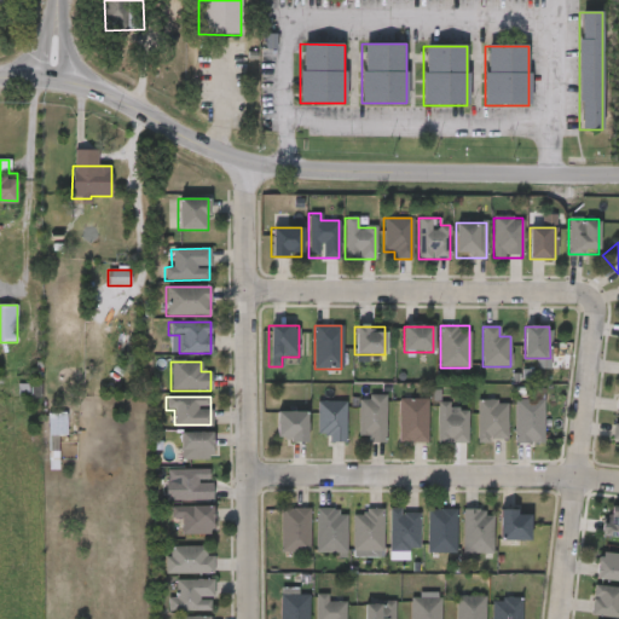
[(385,440),(358,440),(358,397),(385,397),(385,440)]
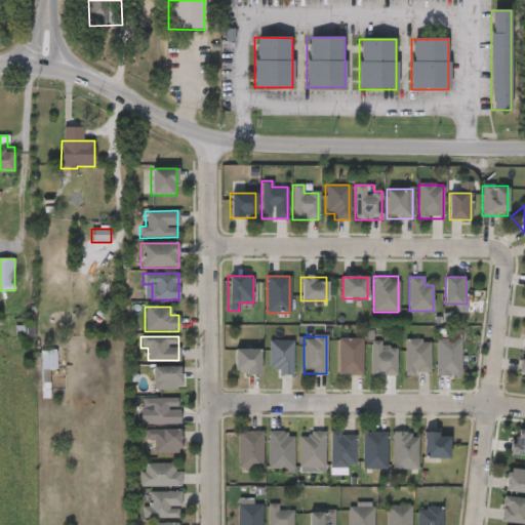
[(337,375),(337,338),(362,338),(362,375),(337,375)]
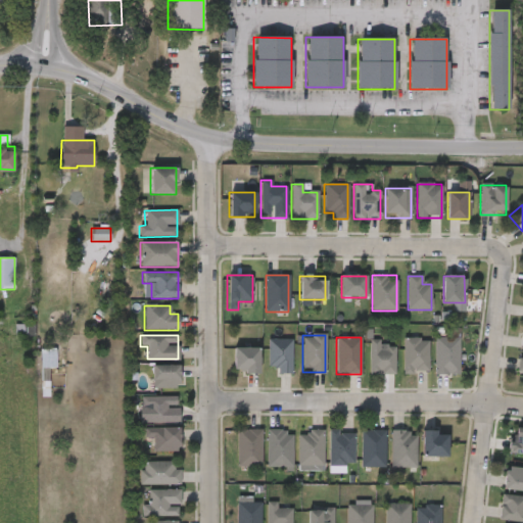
[(459,337),(459,374),(434,374),(434,337),(459,337)]
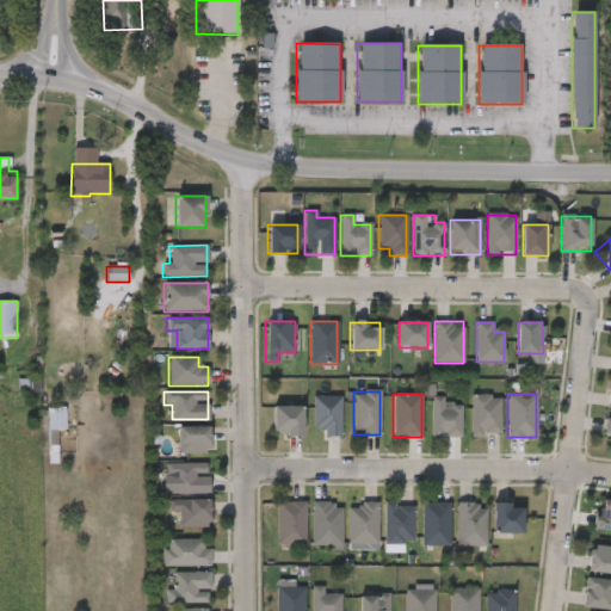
[(500,434),(470,434),(470,395),(500,395),(500,434)]
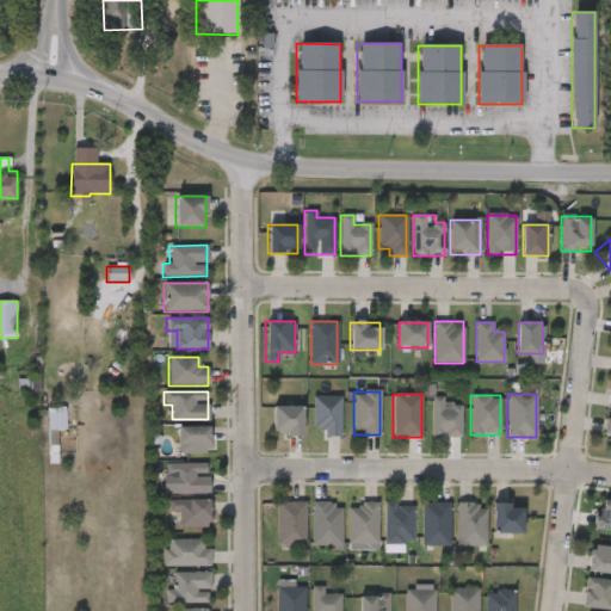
[(340,396),(340,437),(323,437),(323,430),(313,430),(313,396),(340,396)]
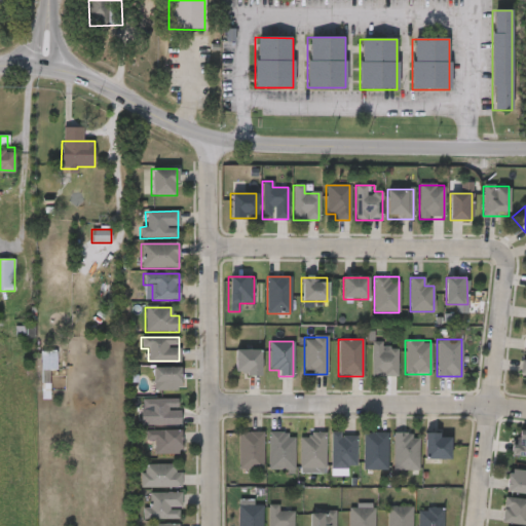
[(397,349),(397,377),(371,377),(371,341),(381,341),(381,349),(397,349)]
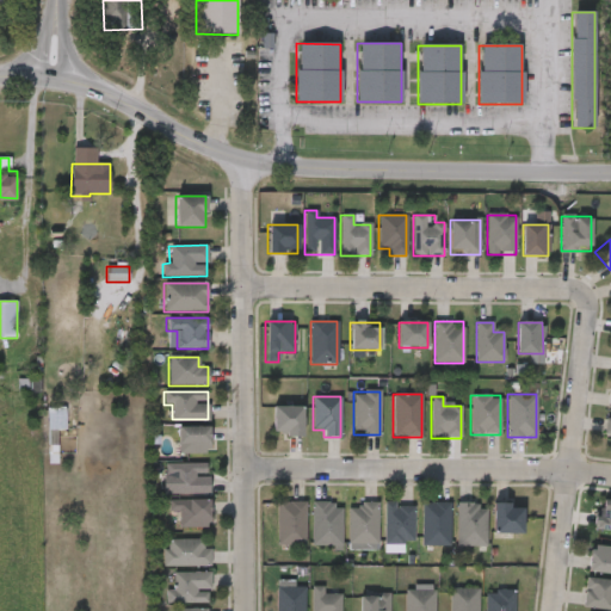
[(302,406),(302,436),(273,436),(273,406),(302,406)]
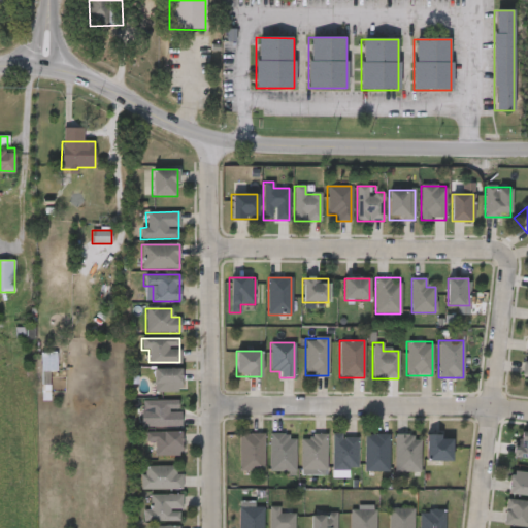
[(57,371),(40,371),(40,353),(57,353),(57,371)]
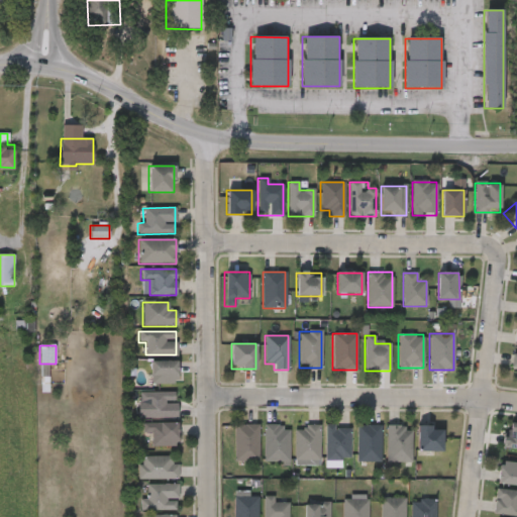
[(149,383),(149,362),(177,362),(177,383),(149,383)]
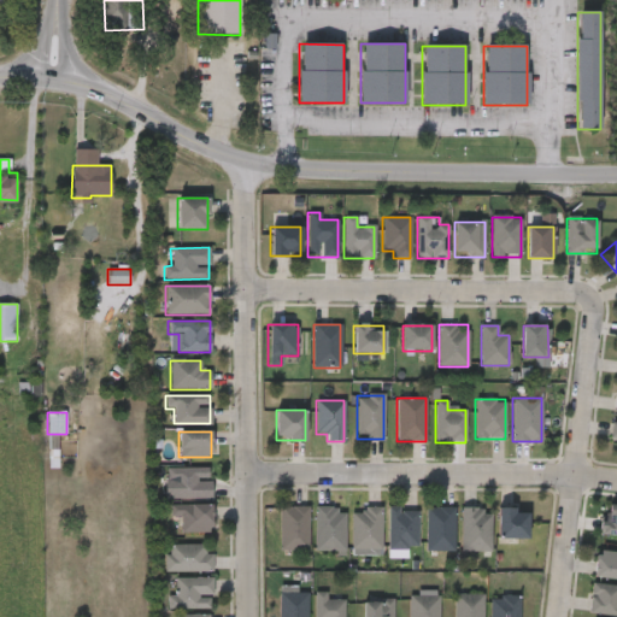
[(211,497),(174,497),(174,485),(166,485),(166,468),(211,468),(211,497)]
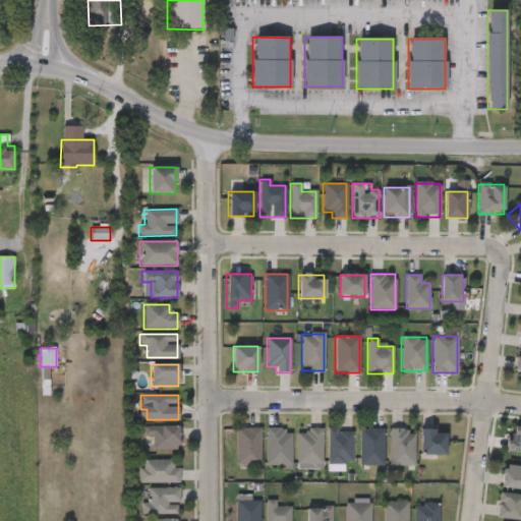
[(152,450),(152,437),(143,437),(143,425),(178,425),(178,450),(152,450)]
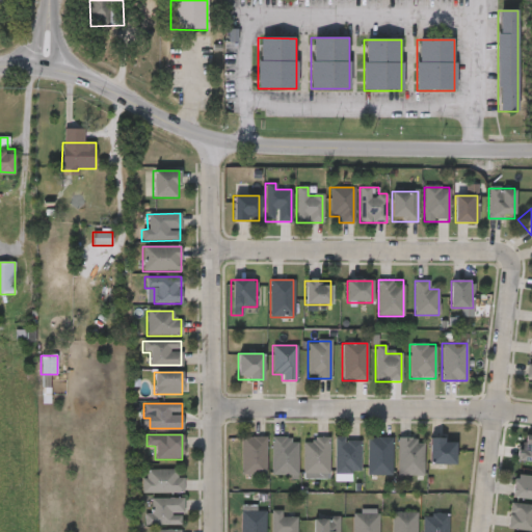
[(531,462),(516,460),(521,434),(531,436),(531,462)]
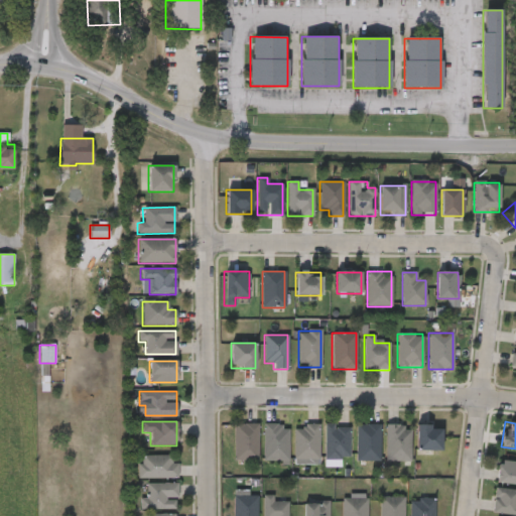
[(257,461),(234,461),(234,423),(257,423),(257,461)]
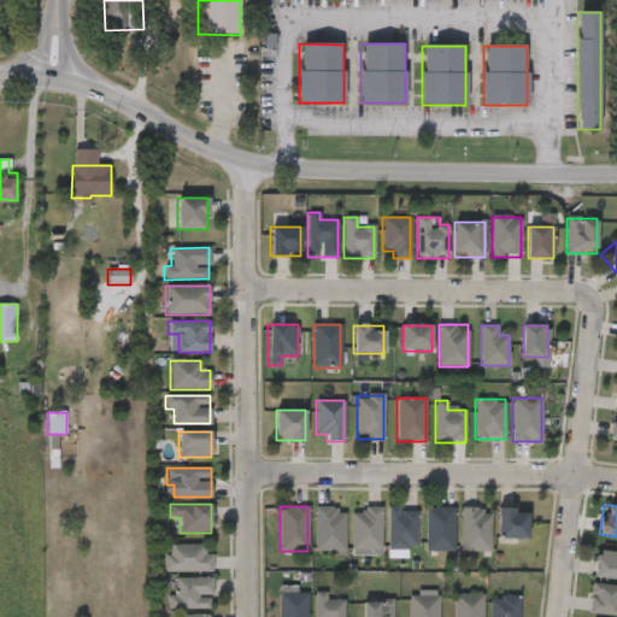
[(315,551),(315,507),(345,507),(345,551),(315,551)]
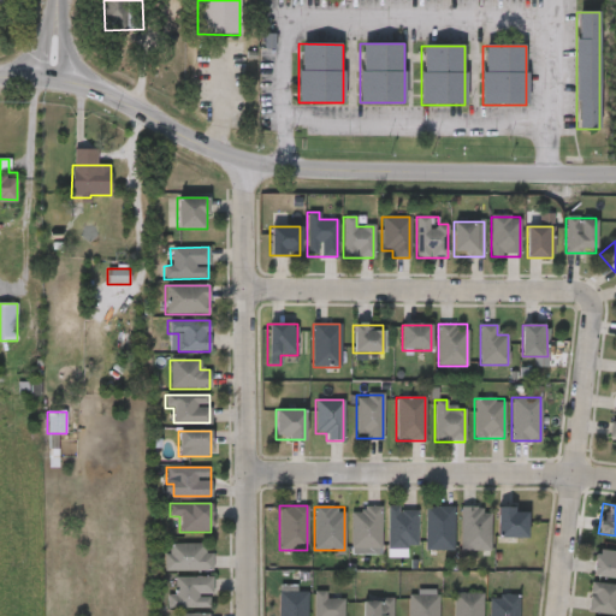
[(380,549),(351,549),(351,507),(380,507),(380,549)]
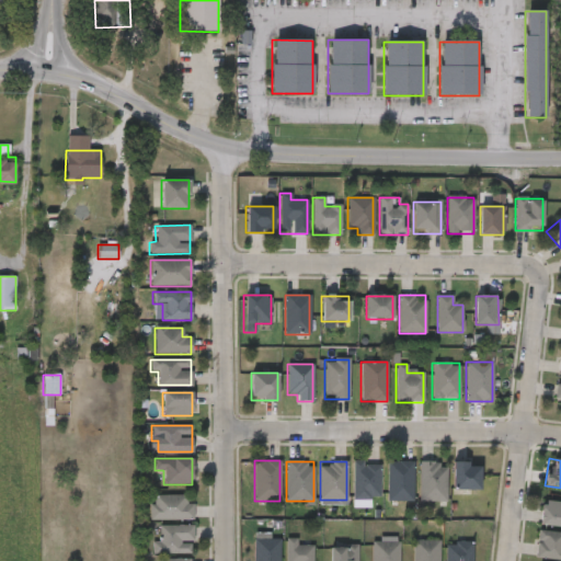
[(387,501),(387,461),(413,461),(413,501),(387,501)]
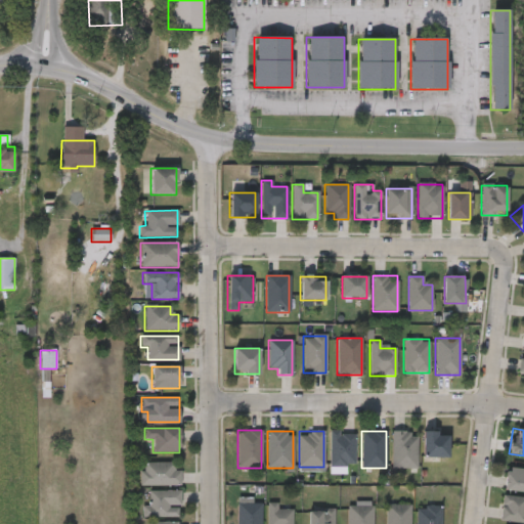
[(329,466),(329,432),(354,432),(354,466),(329,466)]
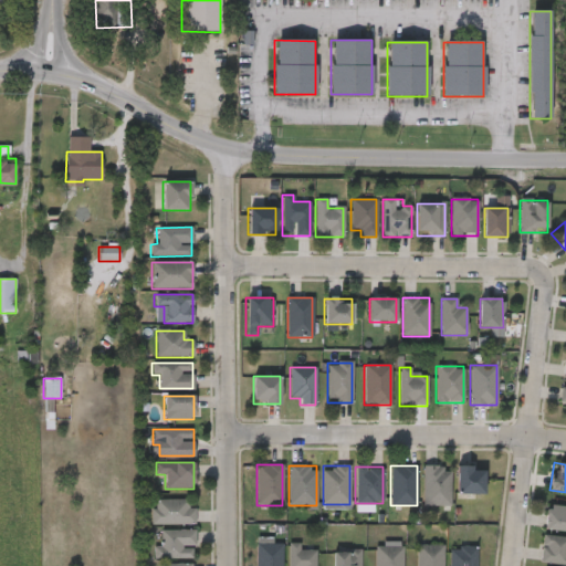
[(423,506),(423,467),(450,467),(450,506),(423,506)]
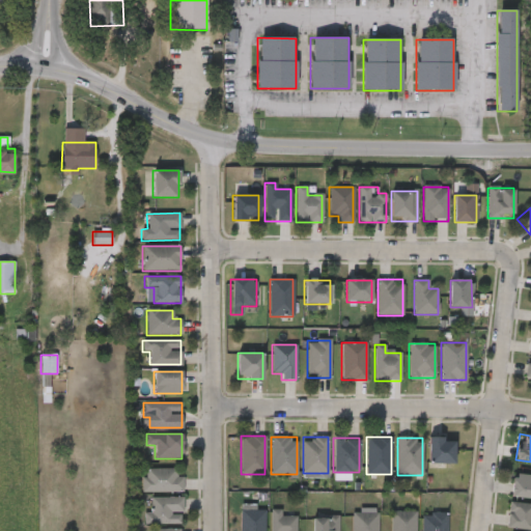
[(454,465),(428,465),(428,438),(454,438),(454,465)]
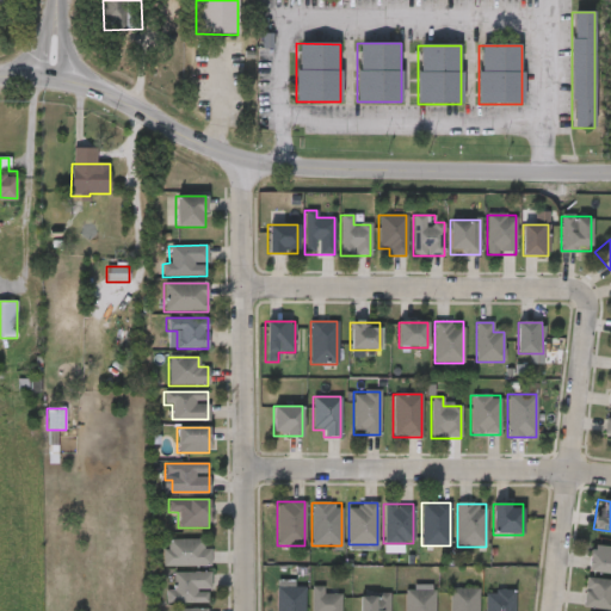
[(162,567),(162,539),(205,539),(205,548),(210,548),(210,567),(162,567)]
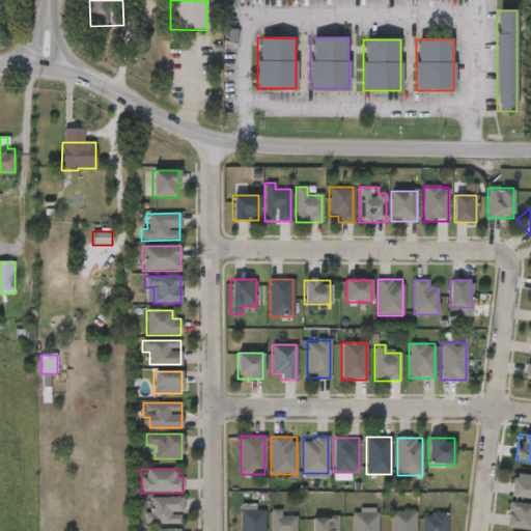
[(530,498),(511,498),(512,475),(530,475),(530,498)]
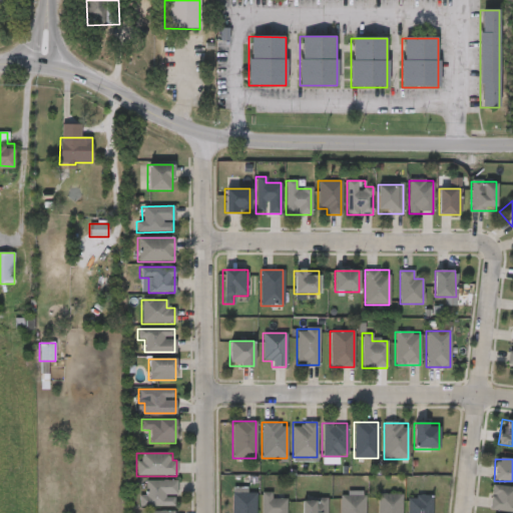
[(139,495),(145,495),(145,481),(175,481),(175,507),(139,507),(139,495)]
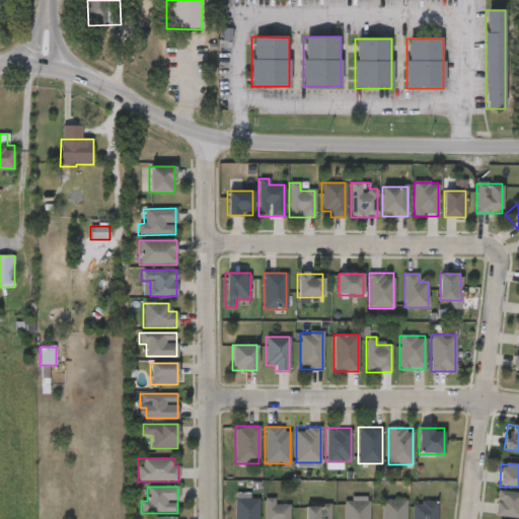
[(249,493),(249,499),(258,499),(258,518),(235,518),(235,493),(249,493)]
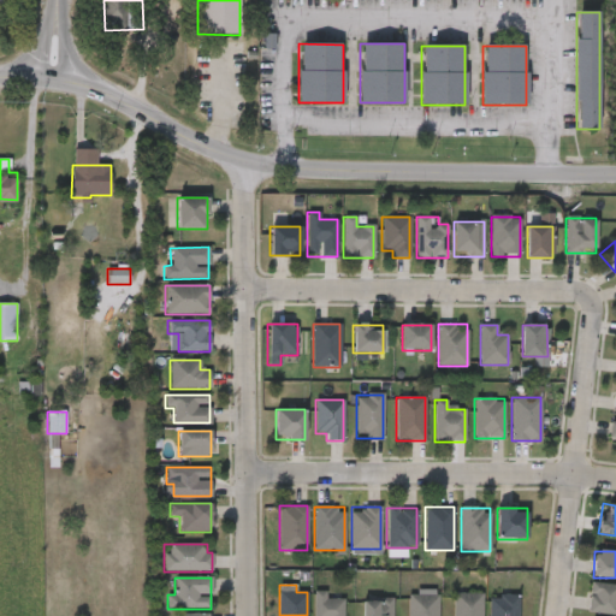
[(615,612),(588,612),(588,585),(615,585),(615,612)]
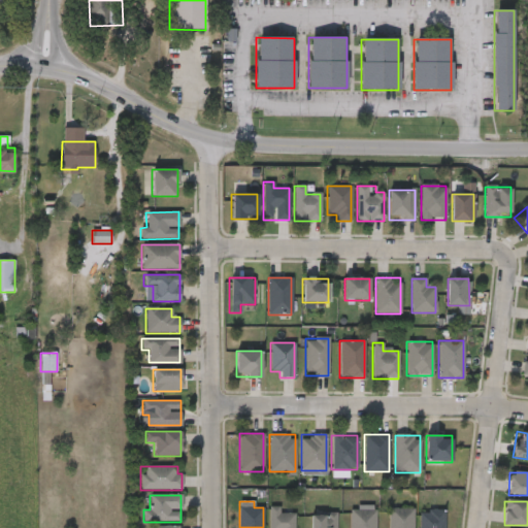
[(294,527),(268,527),(268,507),(279,507),(279,514),(294,514),(294,527)]
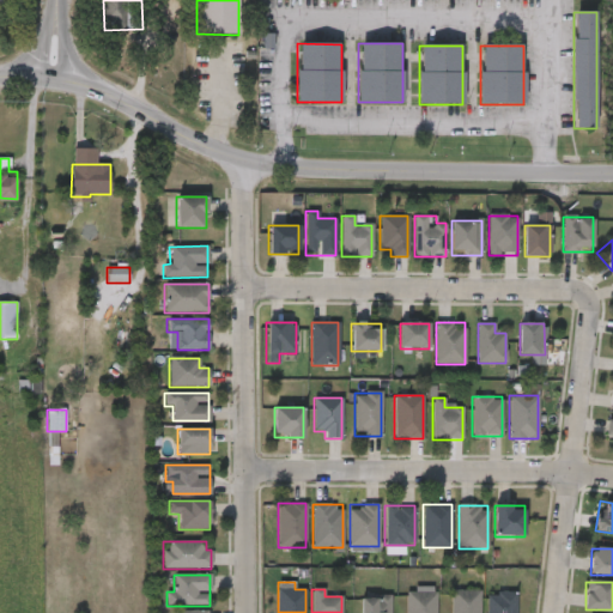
[(405,612),(406,592),(436,593),(435,612),(405,612)]
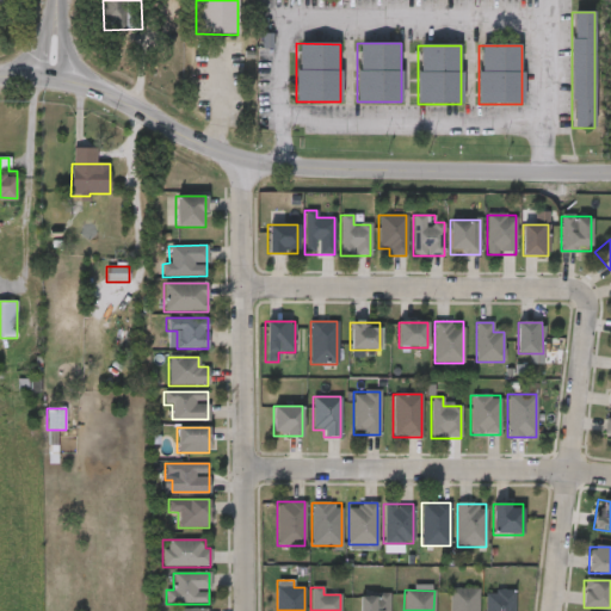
[(477,610),(449,610),(449,590),(477,590),(477,610)]
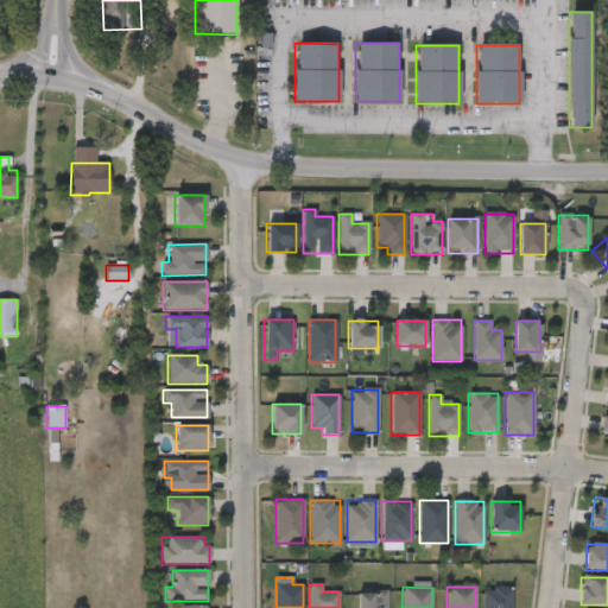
[(511,607),(482,607),(482,588),(511,588),(511,607)]
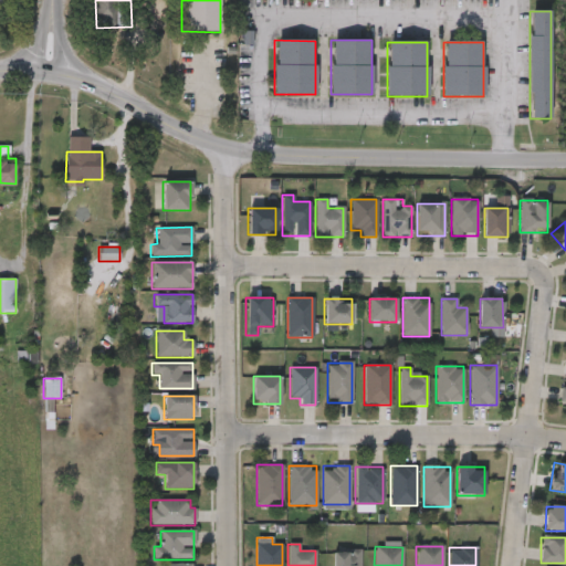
[(333,565),(333,551),(360,551),(360,565),(333,565)]
